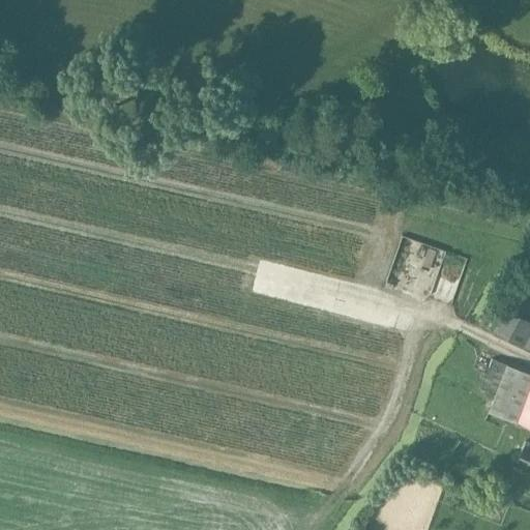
[(439,285),(457,289),(464,261),(446,256),(439,285)]
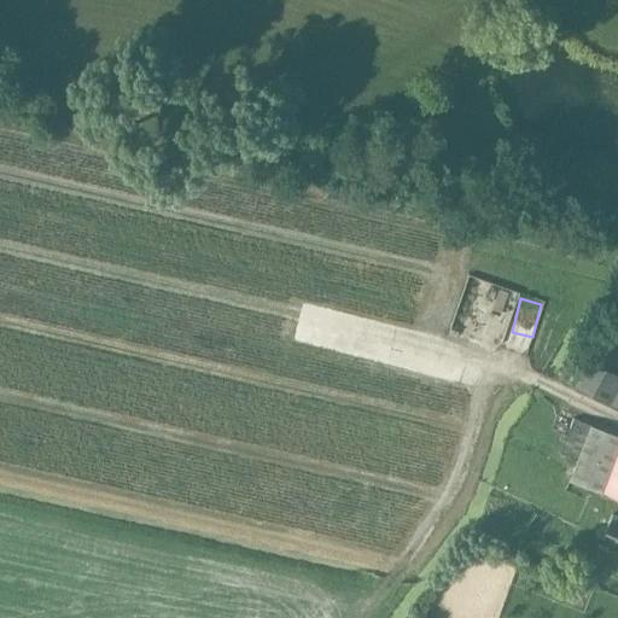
[(573,385),(617,407),(617,374),(587,359),(573,385)]
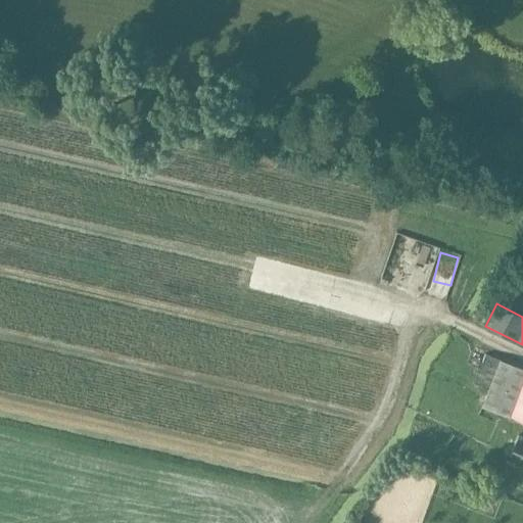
[(485,353),(474,383),(489,389),(501,360),(485,353)]
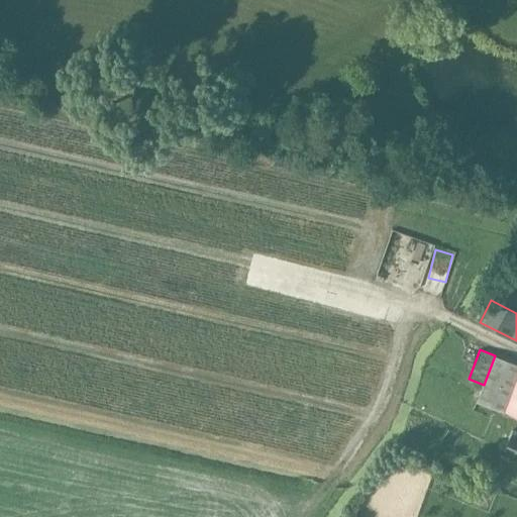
[(516,364),(495,355),(484,385),(477,402),(504,412),(516,416),(516,364)]
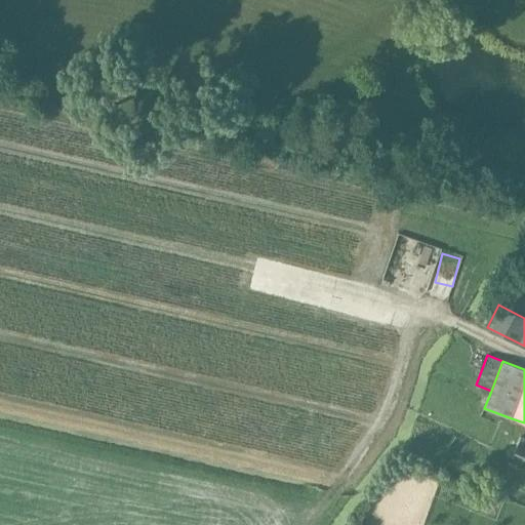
[(524,439),(521,438),(513,458),(524,462),(524,439)]
